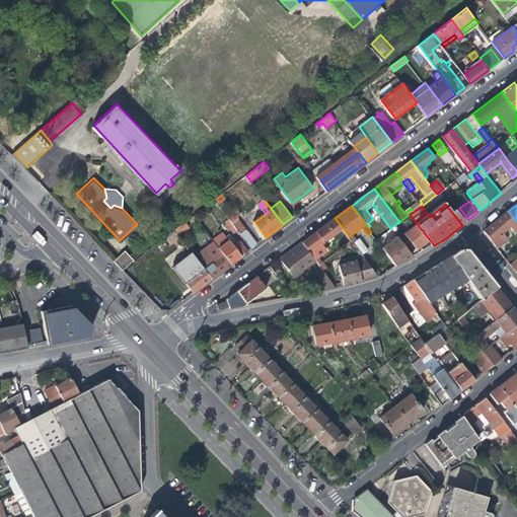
[(227,214),(234,222),(235,225),(239,222),(239,211),(236,207),(227,214)]
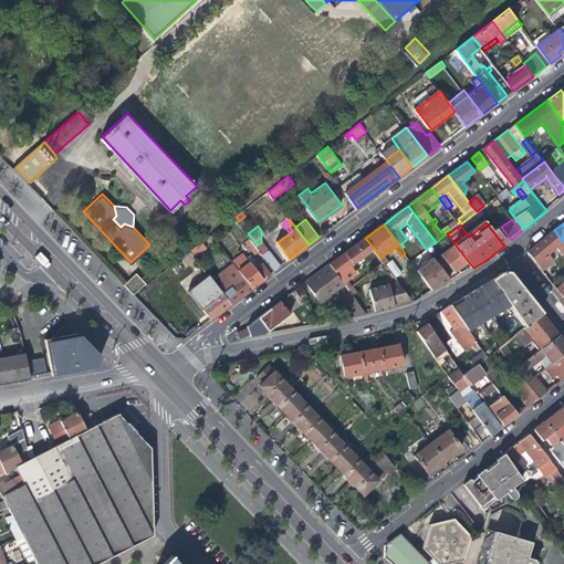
[(563,241),(554,230),(528,251),(543,270),(551,263),(557,259),(552,251),(556,247),(563,254),(563,241)]
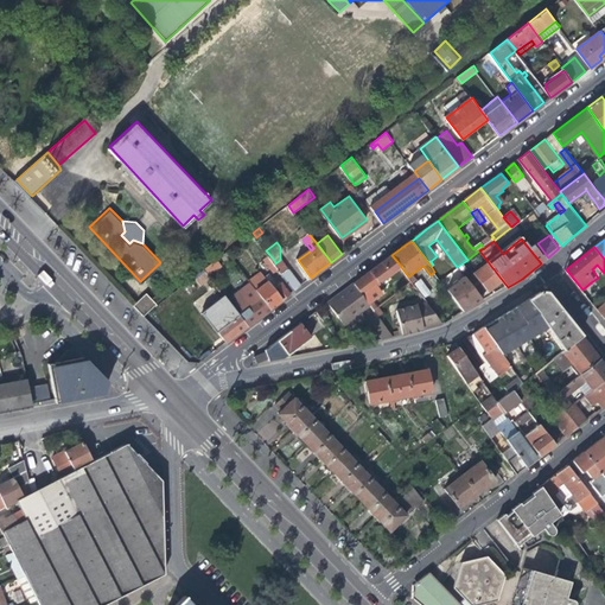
[(384,280),(401,267),(400,265),(392,255),(375,268),(355,282),(369,303),(383,293),(377,285),(380,284),(379,280),(383,276),(384,280)]
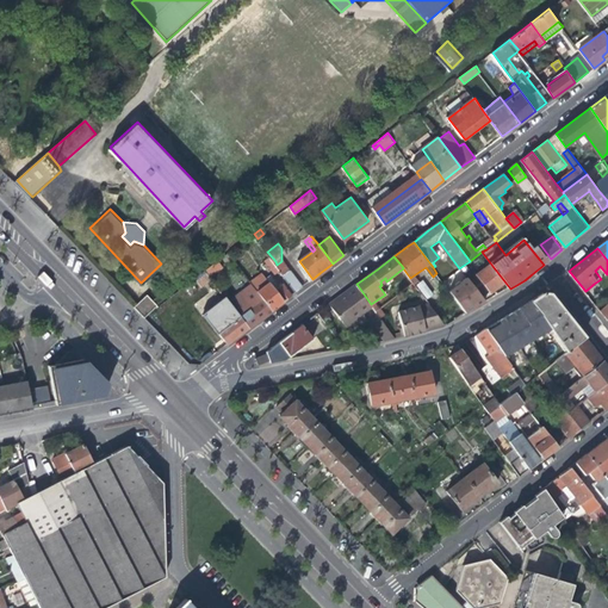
[(221,259),(208,268),(212,274),(225,265),(221,259)]
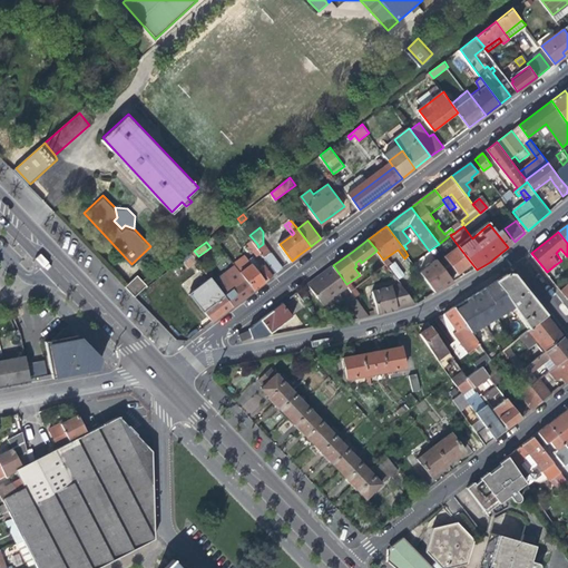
[(265,242),(263,244),(258,247),(262,251),(263,253),(266,256),(277,272),(285,266),(276,255),(275,256),(265,242)]
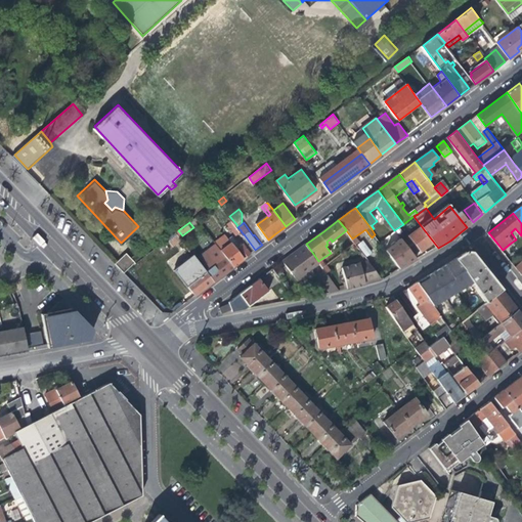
[(428,248),(434,243),(423,228),(404,242),(416,257),(428,248)]
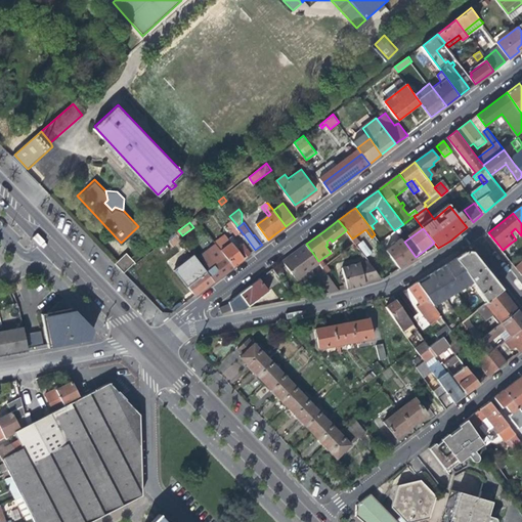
[(184,238),(182,235),(178,230),(170,237),(175,245),(184,238)]
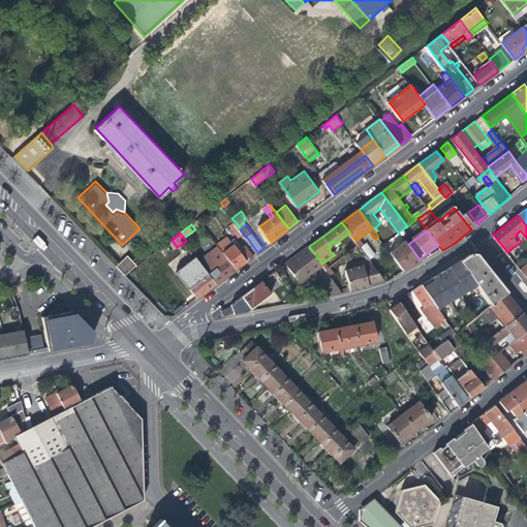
[(219,243),(223,249),(237,268),(247,259),(253,255),(245,243),(242,245),(243,247),(240,250),(233,240),(228,236),(219,243)]
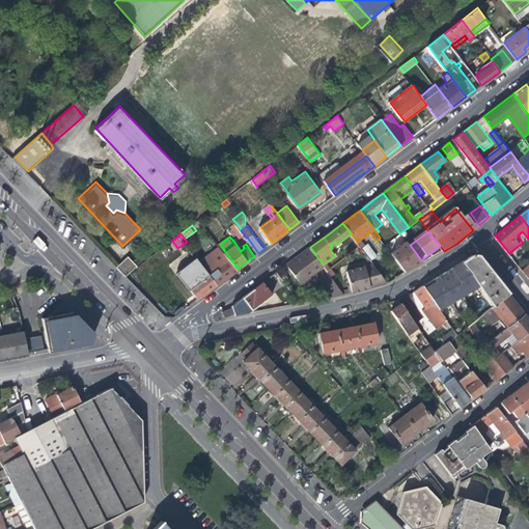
[(237,239),(233,241),(241,251),(244,248),(243,246),(237,239)]
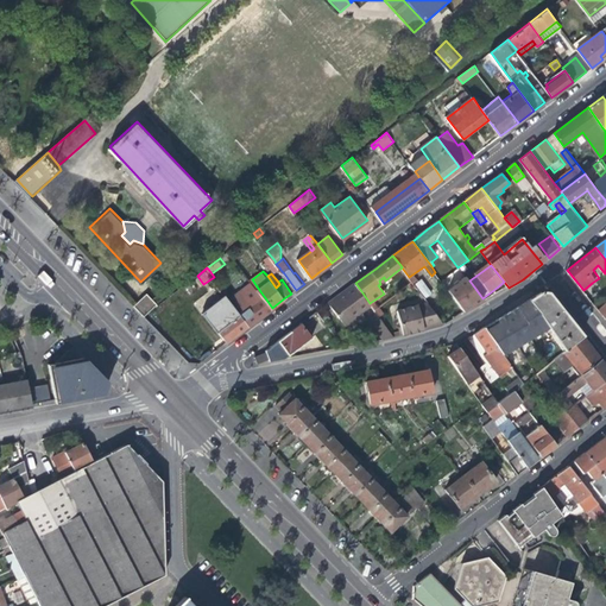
[(415,284),(423,295),(433,288),(424,277),(415,284)]
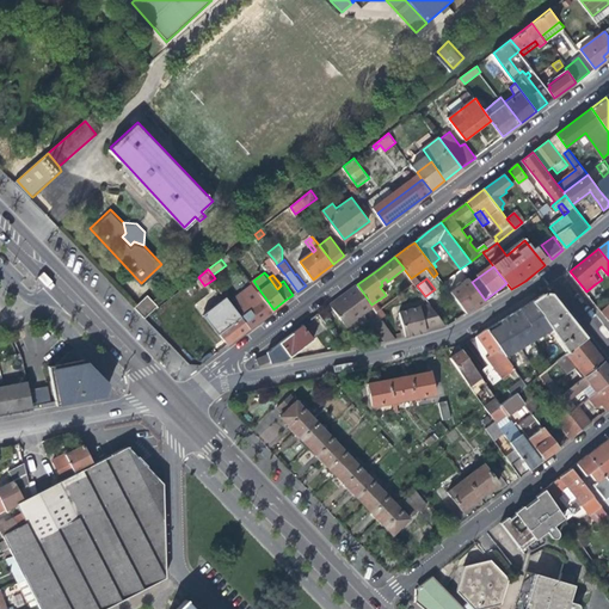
[(480,308),(487,303),(485,300),(472,282),(471,280),(451,294),(468,315),(480,308)]
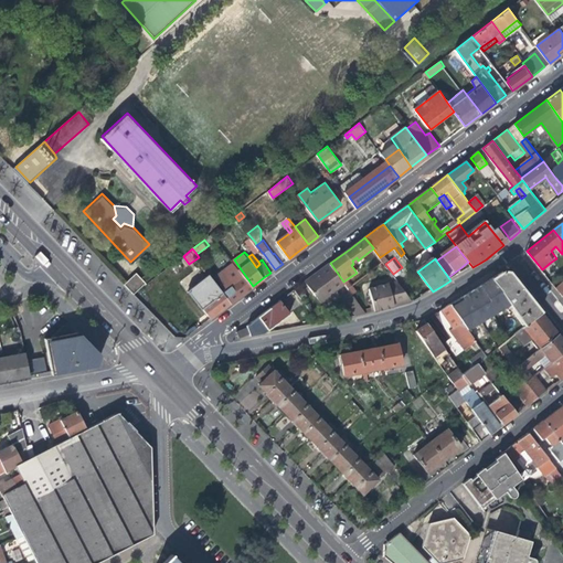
[(344,284),(343,282),(330,263),(315,274),(306,282),(321,301),(344,284)]
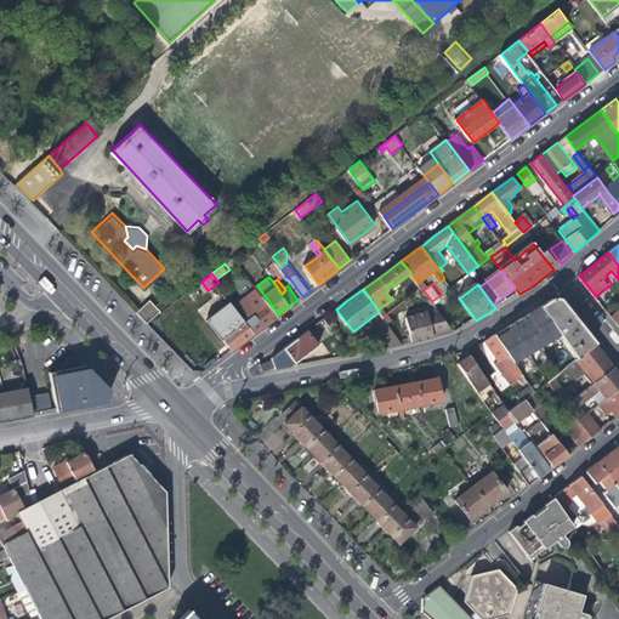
[(262,293),(238,310),(255,331),(266,323),(278,314),(262,293)]
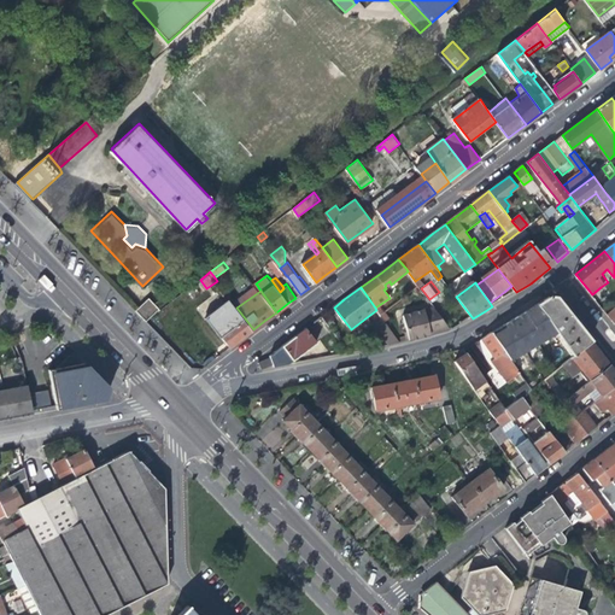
[(577,352),(591,340),(574,318),(557,297),(551,296),(538,303),(557,327),(577,352)]
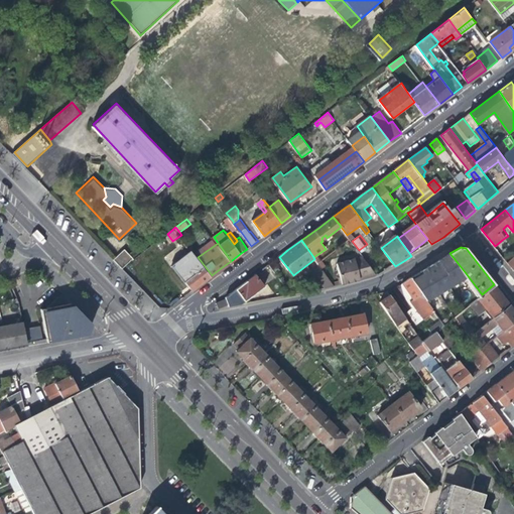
[(124,249),(113,258),(122,268),(134,258),(124,249)]
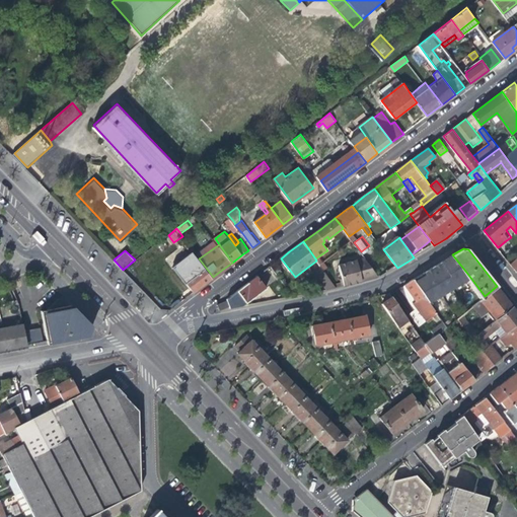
[(174,266),(195,291),(200,287),(213,277),(199,259),(197,255),(194,251),(174,266)]
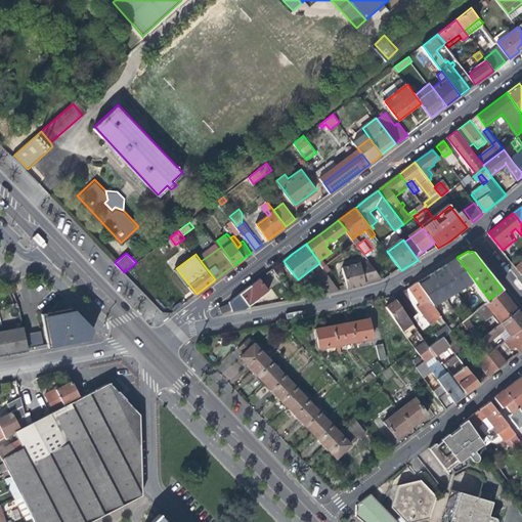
[(473,277),(457,257),(450,261),(445,264),(441,267),(425,276),(418,281),(434,302),(473,277)]
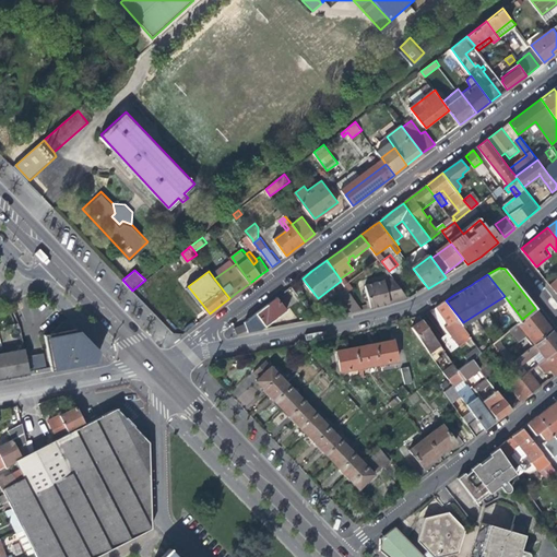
[(389,305),(409,299),(393,280),(366,287),(372,309),(389,305)]
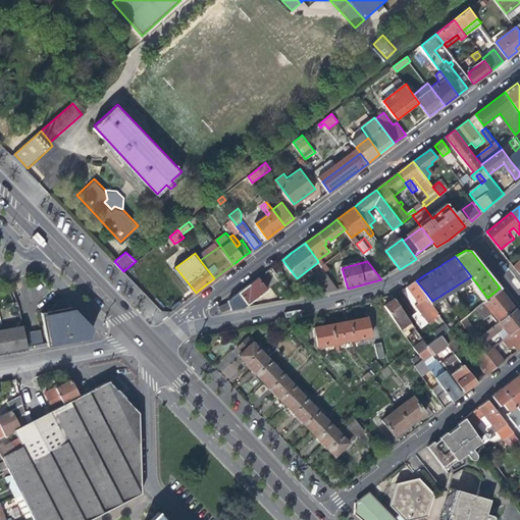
[(316,274),(330,293),(340,292),(325,272),(323,269),(316,274)]
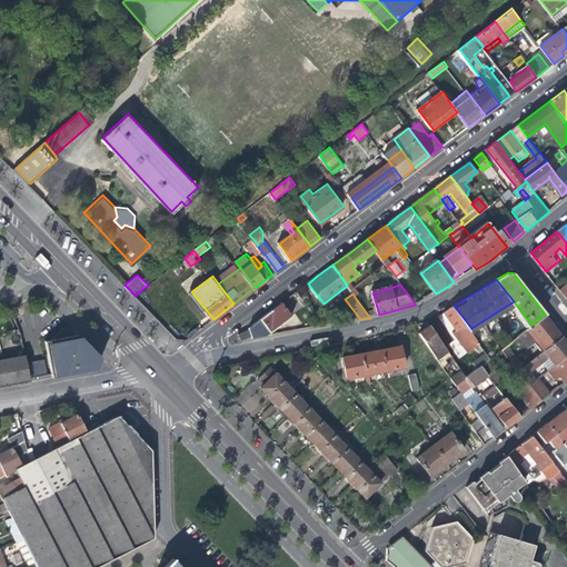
[(294,316),(284,301),(275,308),(254,324),(262,336),(267,335),(294,316)]
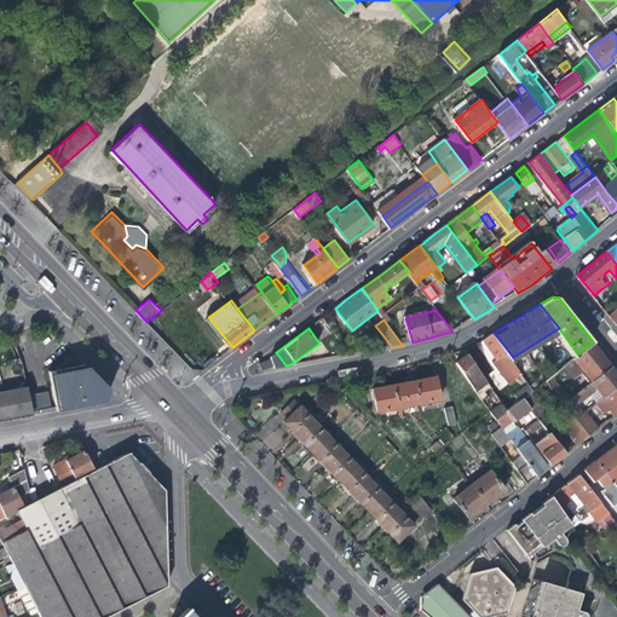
[(513,357),(494,333),(489,336),(483,339),(497,358),(495,359),(511,381),(524,372),(513,357)]
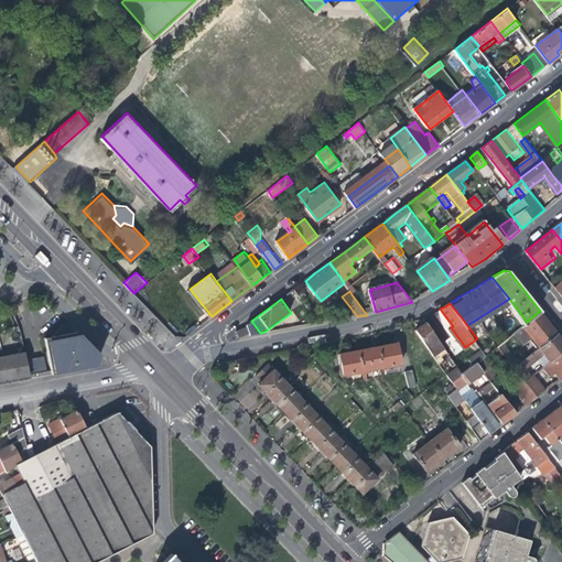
[(537,333),(544,342),(557,332),(548,320),(540,311),(527,322),(516,331),(525,342),(537,333)]
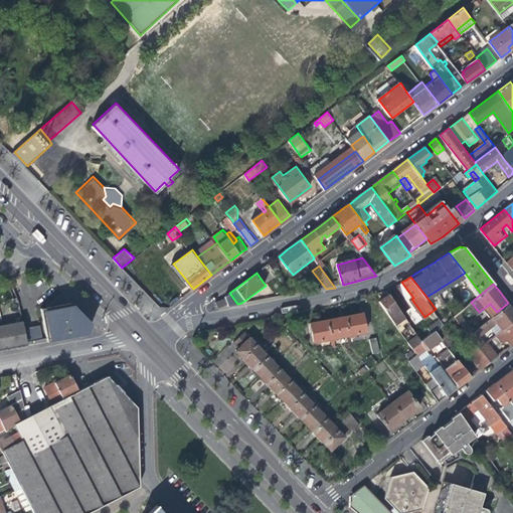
[(394,322),(401,317),(396,310),(400,308),(390,294),(379,301),(394,322)]
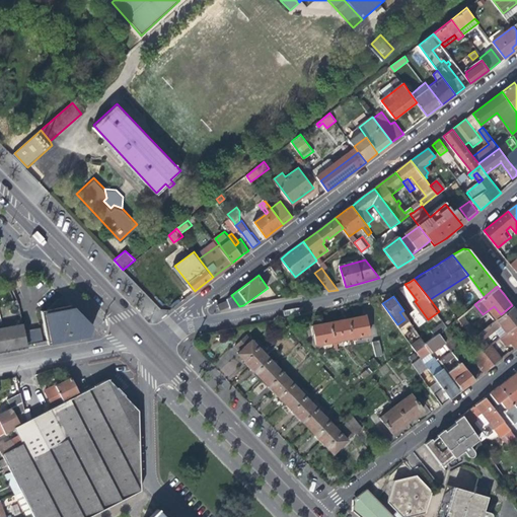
[(73,311),(68,306),(62,299),(60,298),(48,309),(42,310),(48,340),(56,339),(56,336),(58,336),(63,335),(63,336),(63,337),(64,337),(64,338),(65,338),(66,339),(67,339),(68,339),(69,339),(69,338),(70,338),(71,338),(71,337),(71,336),(72,336),(77,335),(83,334),(84,334),(85,334),(85,333),(86,333),(86,331),(87,331),(87,330),(88,330),(88,329),(88,328),(88,327),(88,326),(87,326),(87,325),(86,324),(73,311)]
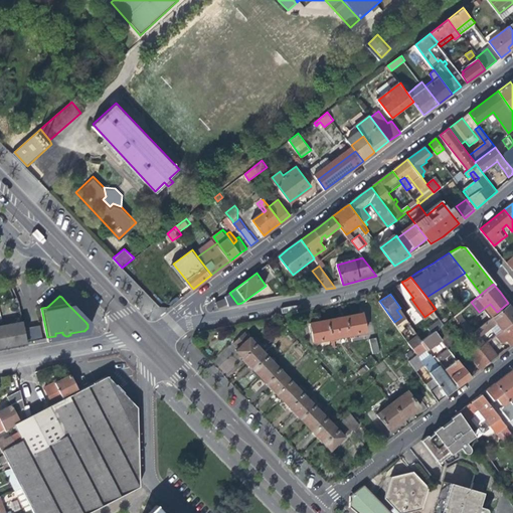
[(217,301),(218,304),(219,306),(227,303),(225,298),(217,301)]
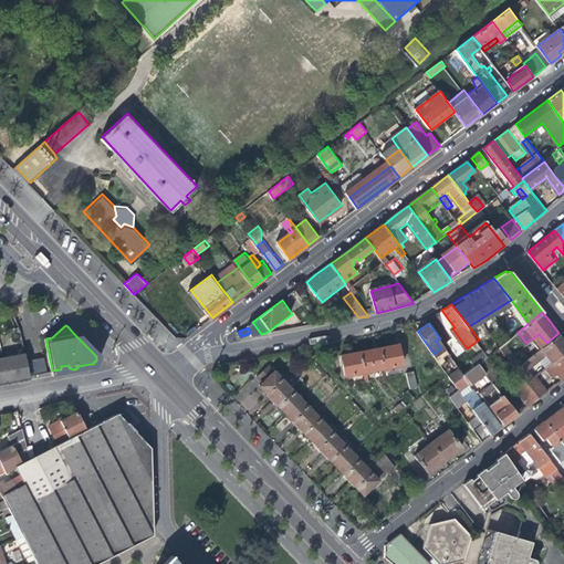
[(61,369),(52,371),(53,375),(93,367),(96,365),(98,362),(100,358),(100,356),(98,354),(97,352),(80,333),(74,334),(80,340),(94,354),(95,355),(95,356),(96,356),(96,357),(96,358),(96,359),(96,361),(95,361),(95,362),(94,362),(94,363),(93,363),(93,364),(92,364),(91,364),(84,365),(79,366),(77,366),(77,367),(77,368),(76,368),(75,368),(75,369),(74,369),(73,369),(72,369),(71,368),(70,368),(70,367),(69,367),(69,366),(69,365),(63,366),(61,366),(61,369)]
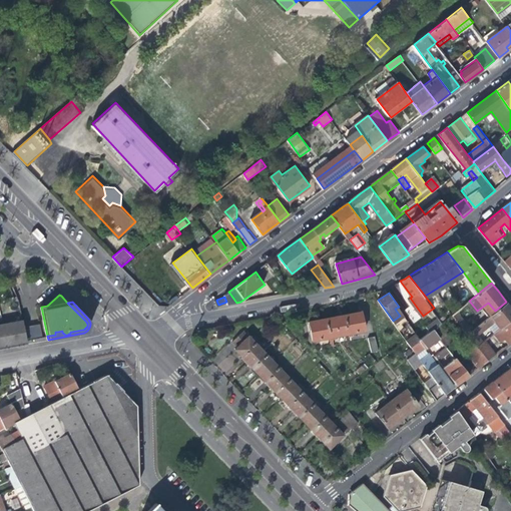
[(495,320),(501,328),(510,319),(510,307),(506,302),(495,311),(472,330),(468,333),(475,342),(478,346),(484,341),(478,334),(495,320)]
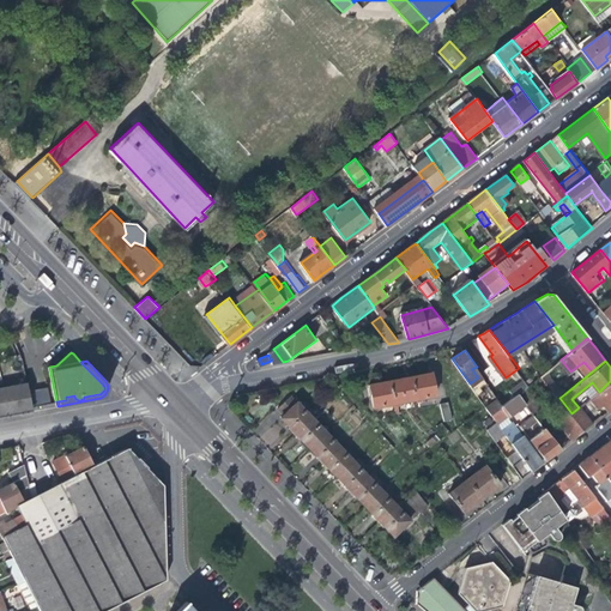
[(496,383),(504,379),(494,363),(487,368),(496,383)]
